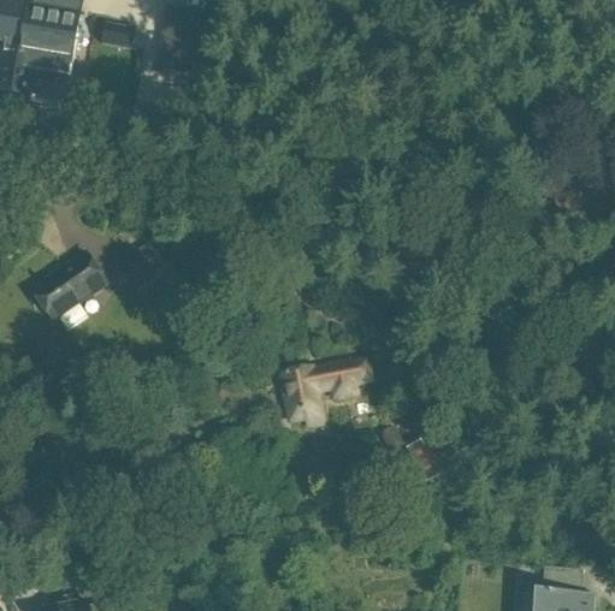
[(0,87),(30,93),(40,94),(45,71),(70,75),(71,64),(80,11),(78,11),(80,0),(27,0),(27,3),(15,0),(0,0),(0,87)]
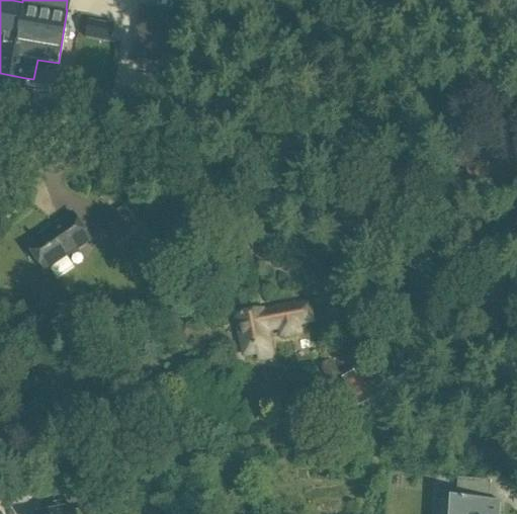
[(168,9),(140,5),(133,53),(160,58),(168,9)]
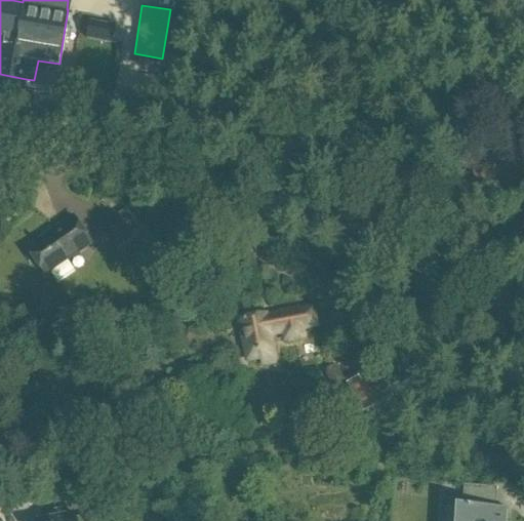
[(114,23),(89,18),(86,36),(111,40),(114,23)]
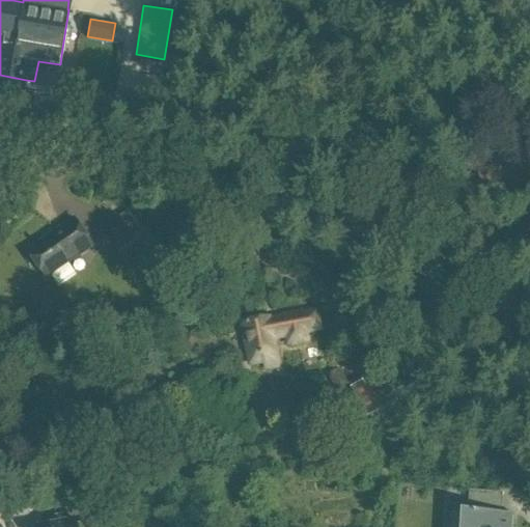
[(145,74),(140,112),(160,114),(166,77),(145,74)]
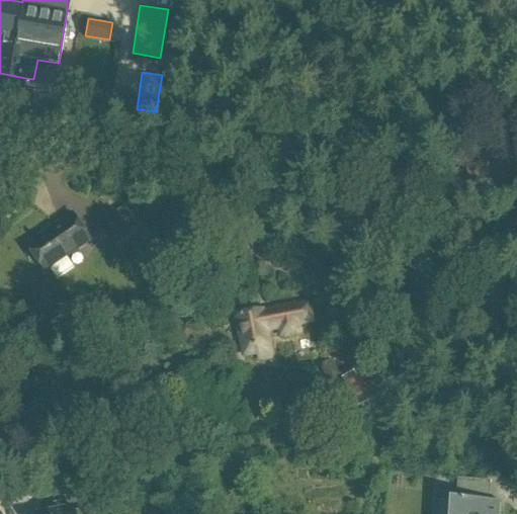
[(122,201),(113,208),(112,207),(97,219),(113,242),(128,231),(127,228),(137,222),(122,201)]
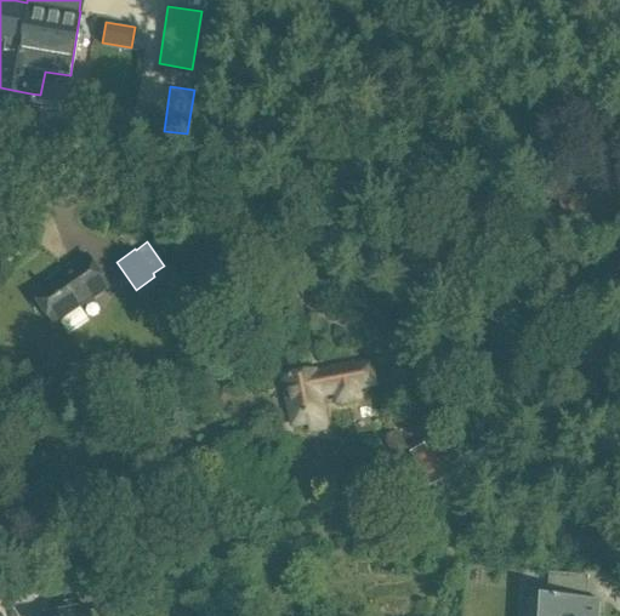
[(55,323),(60,319),(66,329),(86,314),(80,304),(108,285),(86,254),(32,291),(55,323)]
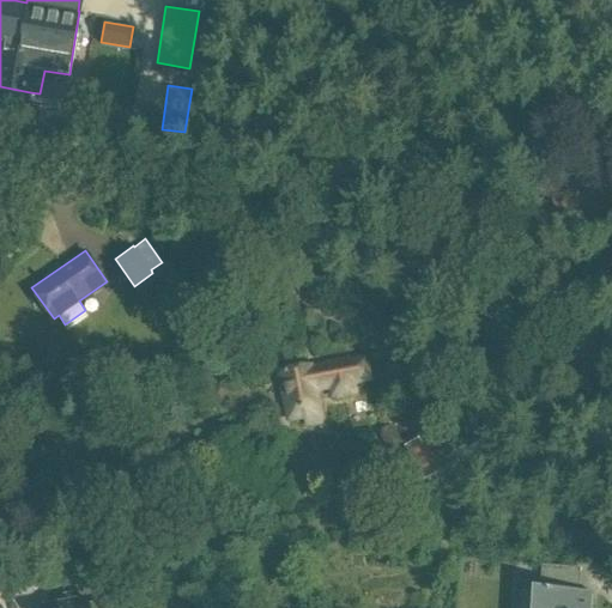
[(277,368),(285,417),(302,413),(303,421),(317,419),(311,387),(328,384),(329,393),(334,393),(334,395),(347,393),(347,390),(351,389),(350,381),(367,377),(363,356),(346,359),(345,357),(323,360),(325,363),(308,365),(308,363),(277,368)]
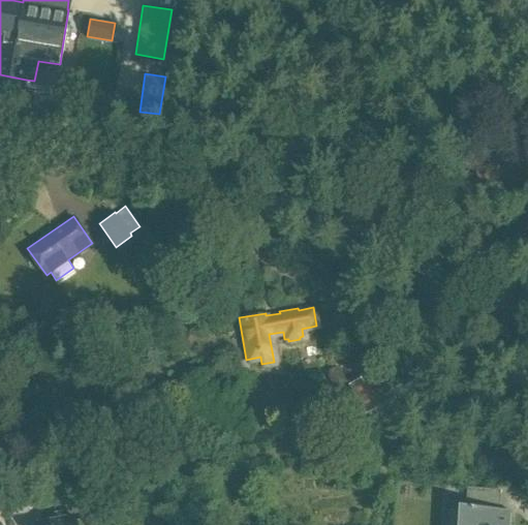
[(334,387),(346,379),(346,378),(338,364),(325,370),(334,387)]
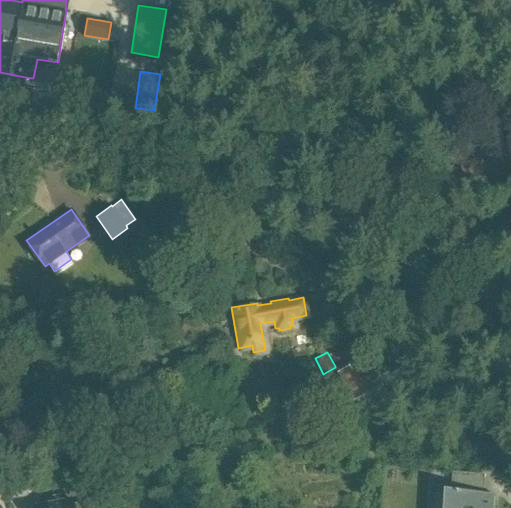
[(353,356),(335,366),(352,399),(371,390),(353,356)]
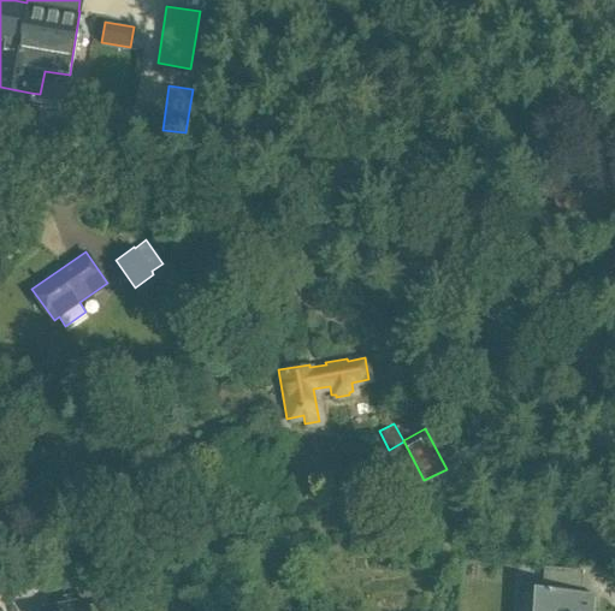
[(537,591),(536,610),(592,610),(593,595),(595,595),(595,593),(581,593),(583,569),(583,568),(543,565),(542,591),(537,591)]
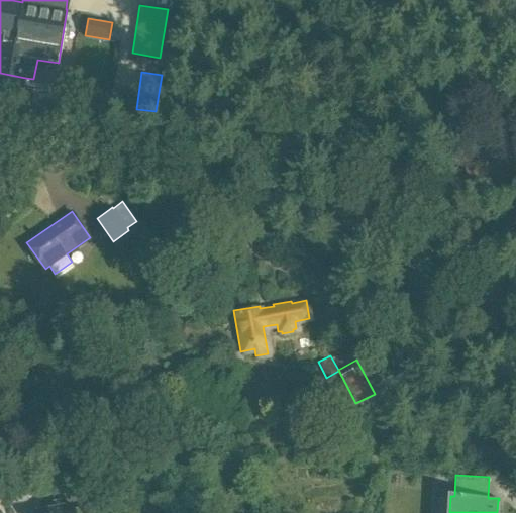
[(94,512),(94,507),(86,509),(85,507),(74,509),(72,504),(62,505),(61,500),(47,502),(48,508),(37,510),(37,512),(94,512)]
